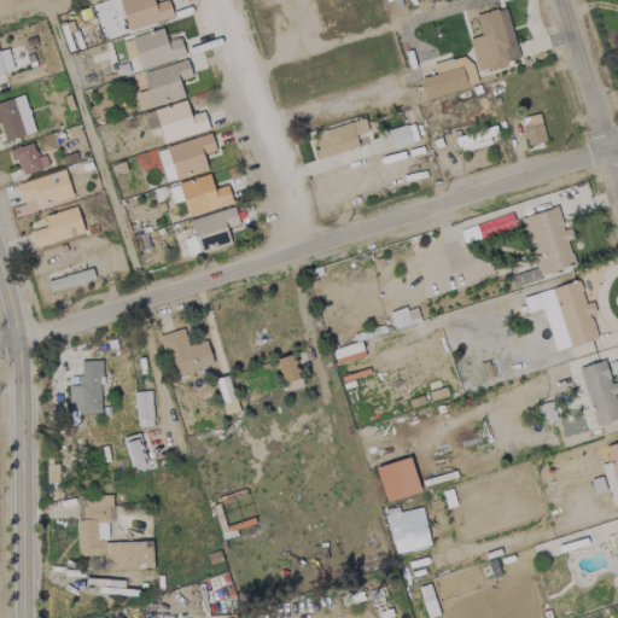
[(164,0),(153,4),(152,0),(117,0),(116,0),(126,31),(173,18),(167,0),(164,0)]
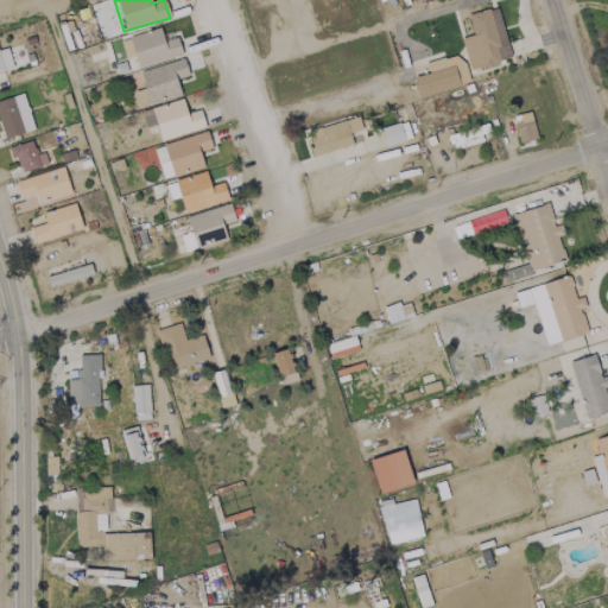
[(469,69),(511,58),(498,8),(467,16),(473,35),(461,38),(469,69)]
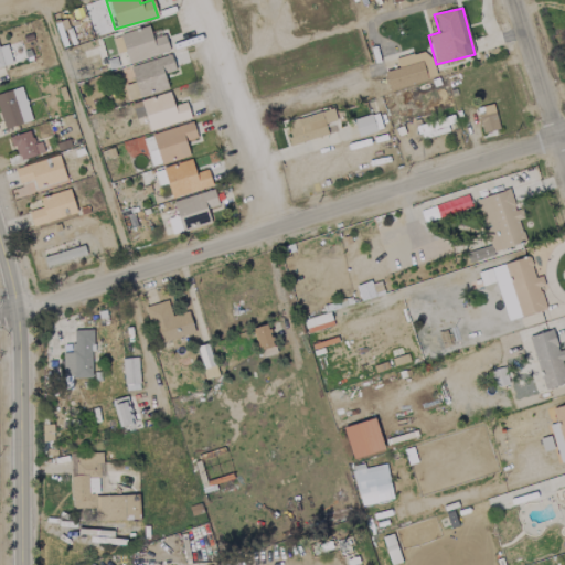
[(119,34),(128,63),(169,51),(163,34),(151,39),(148,25),(119,34)]
